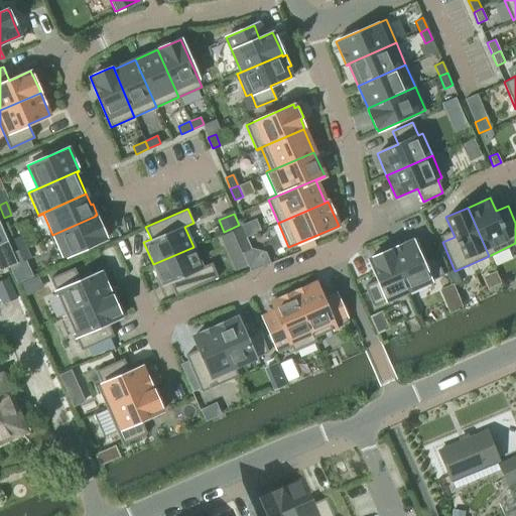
[(96,216),(52,235),(62,258),(106,239),(105,237),(97,218),(96,216)]
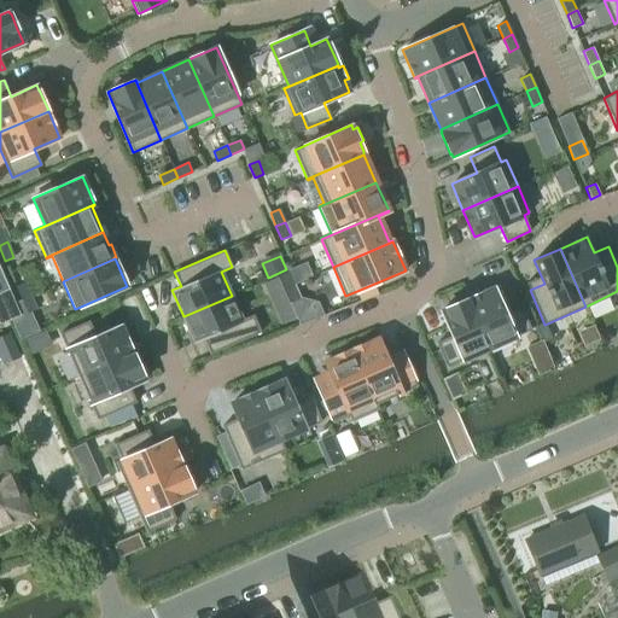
[(287,272),(279,275),(285,289),(293,285),(287,272)]
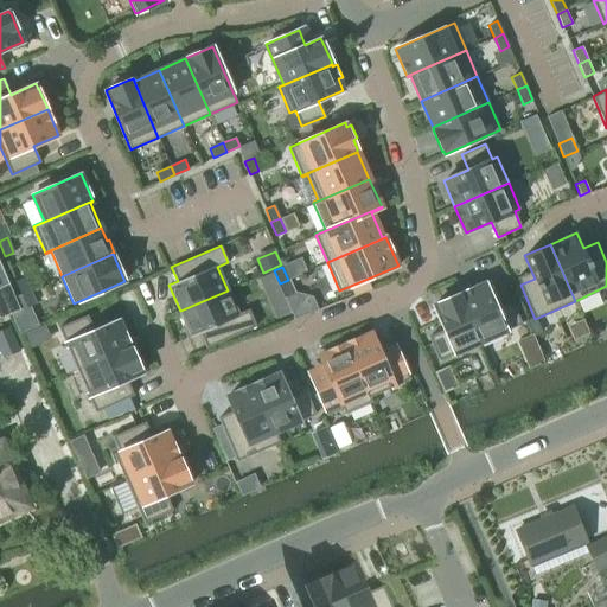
[(25,278),(16,281),(21,294),(30,289),(25,278)]
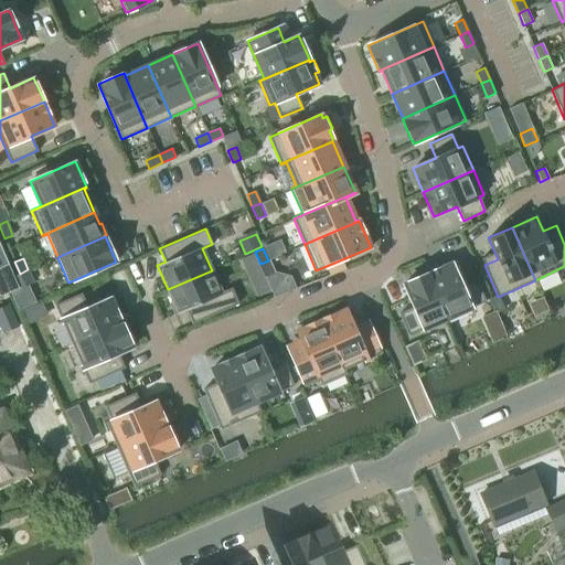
[(326,267),(329,275),(341,269),(344,268),(341,259),(326,267)]
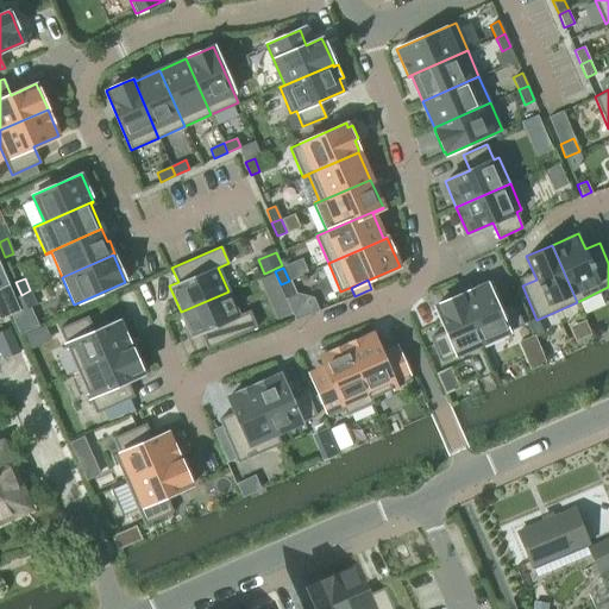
[(289,281),(281,284),(287,297),(295,294),(289,281)]
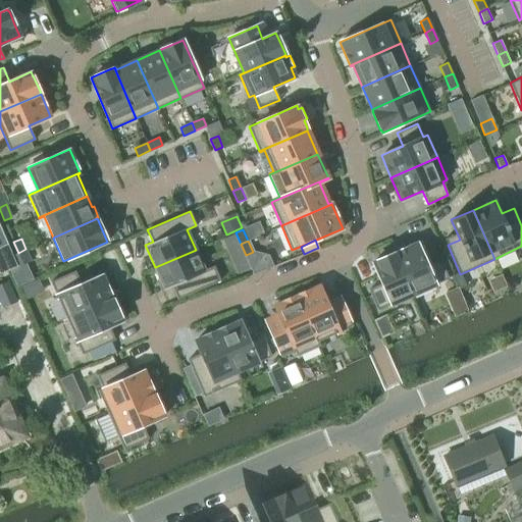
[(417,243),(395,253),(413,294),(449,278),(439,258),(426,264),(417,243)]
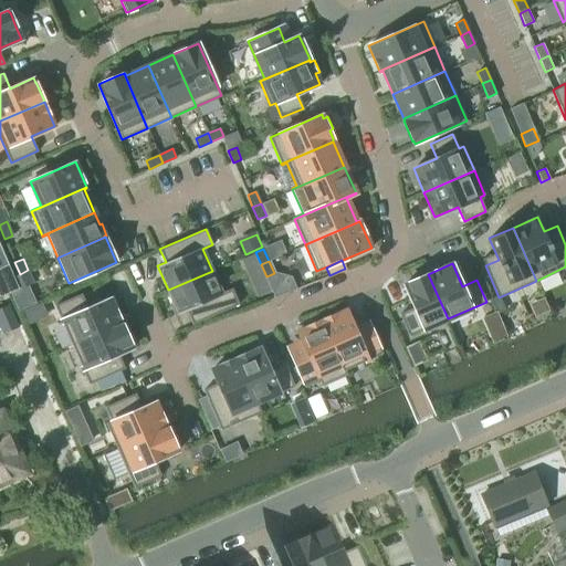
[(28,270),(20,274),(25,286),(33,282),(28,270)]
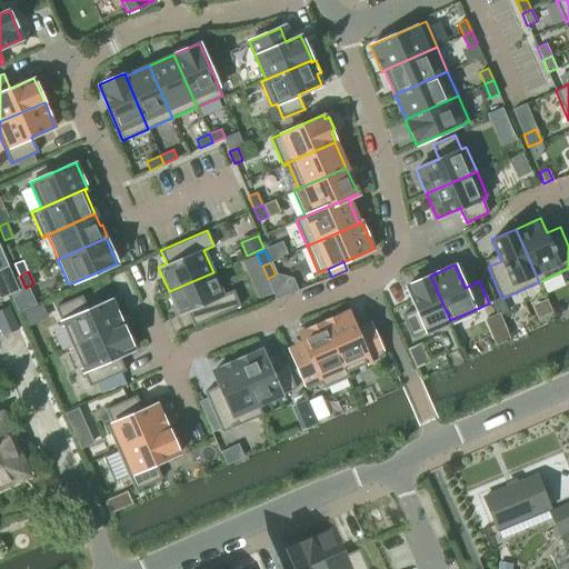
[(213,272),(169,291),(179,316),(188,312),(193,326),(240,306),(233,290),(223,293),(213,272)]
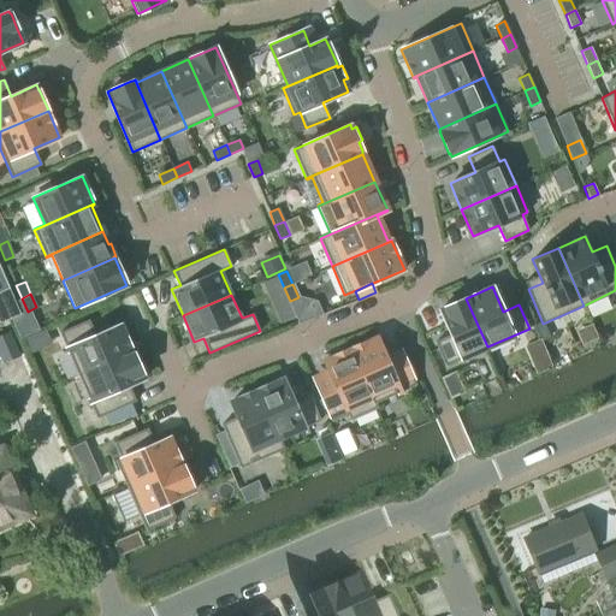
[(445,307),(439,309),(450,335),(434,342),(445,365),(487,347),(466,298),(465,298),(445,307)]
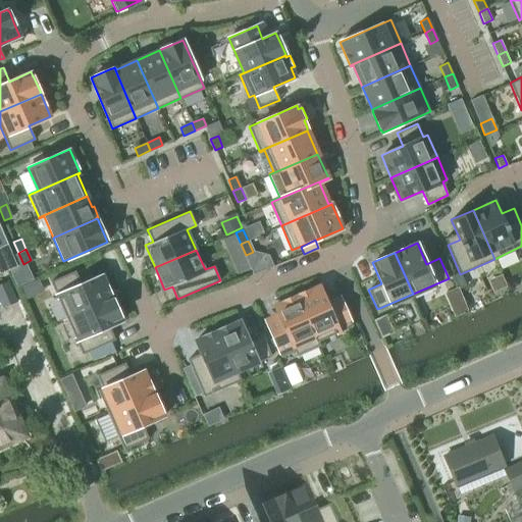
[(245,256),(232,261),(239,273),(250,268),(245,256)]
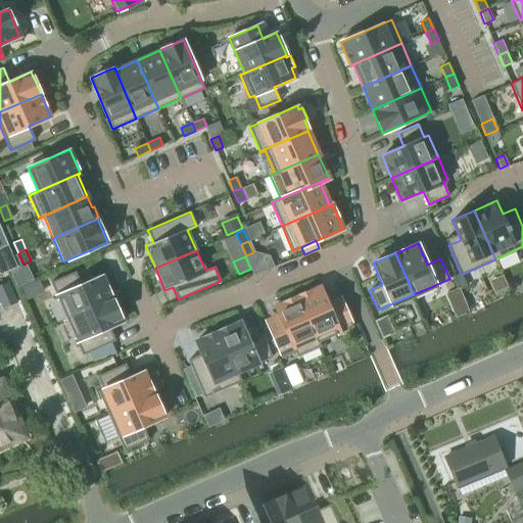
[(76,271),(50,282),(66,318),(112,297),(102,275),(81,285),(76,271)]
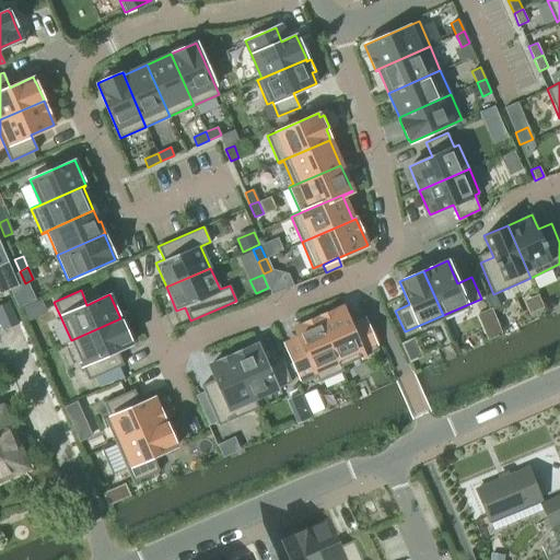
[(8,301),(0,304),(0,324),(2,330),(15,325),(18,324),(8,301)]
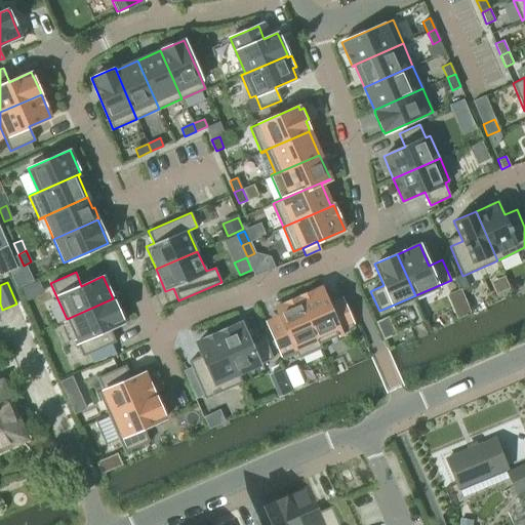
[(27,286),(22,288),(27,300),(32,298),(27,286)]
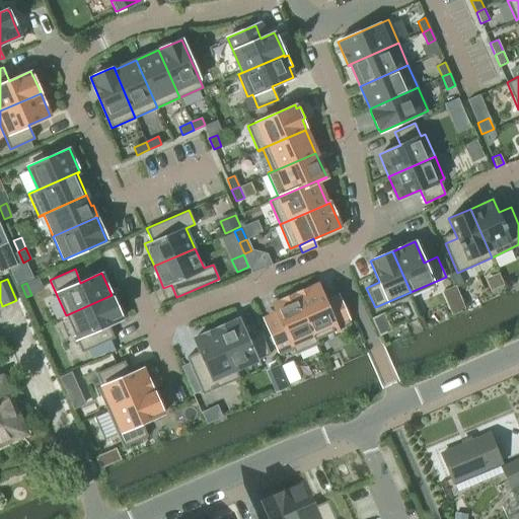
[(317,284),(295,294),(317,344),(318,344),(316,339),(351,323),(340,299),(326,305),(317,284)]
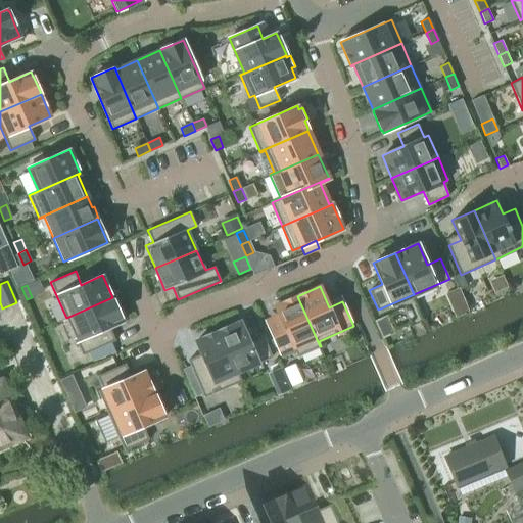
[(268,325),(282,358),(295,351),(297,357),(320,346),(297,296),(294,297),(292,293),(276,300),(278,304),(275,305),(281,319),(268,325)]
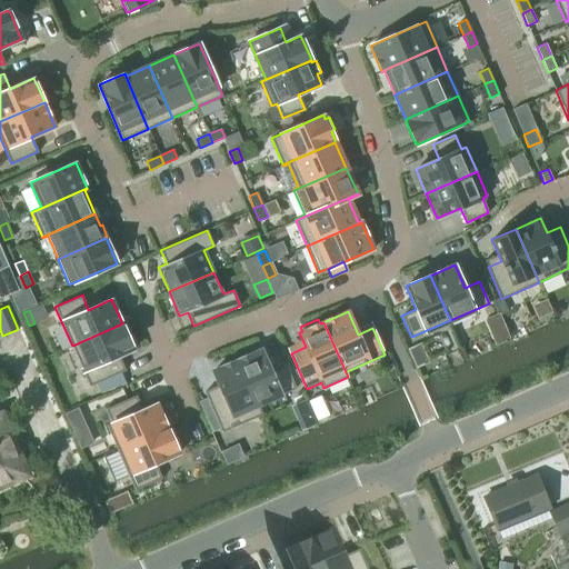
[(123,326),(122,323),(72,346),(89,386),(126,370),(119,356),(133,349),(131,345),(123,326)]
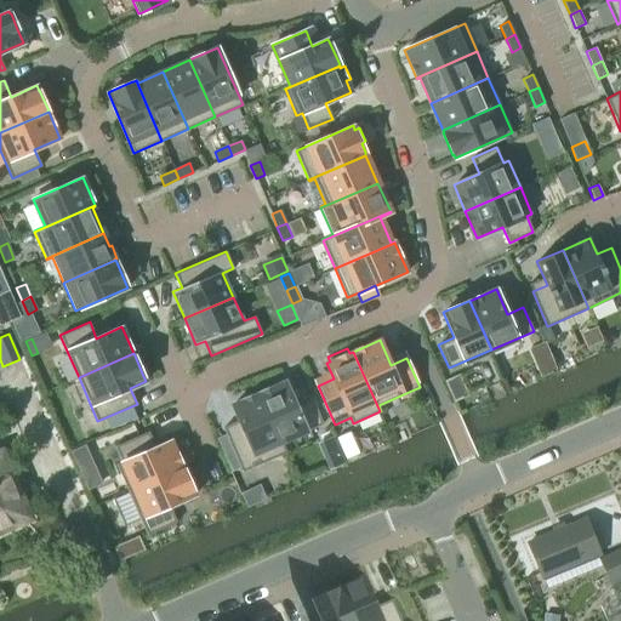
[(552,360),(539,366),(539,368),(543,376),(556,370),(552,362),(552,360)]
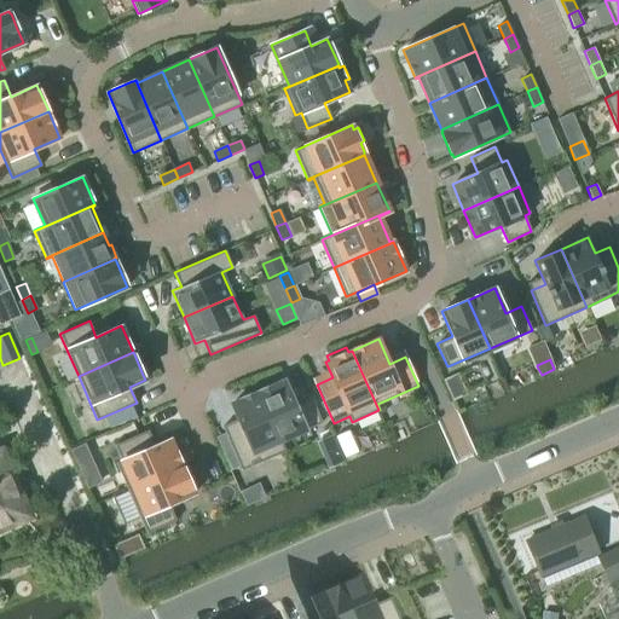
[(453,375),(441,380),(450,400),(451,400),(463,394),(453,375)]
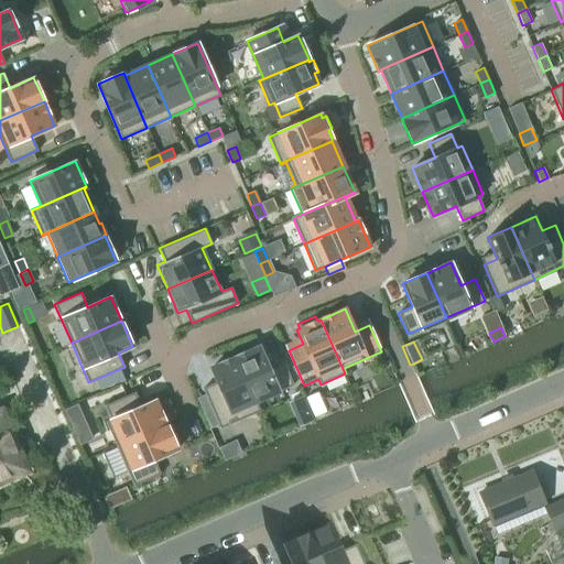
[(259,346),(235,357),(259,411),(260,411),(256,401),(293,384),(283,362),(269,369),(259,346)]
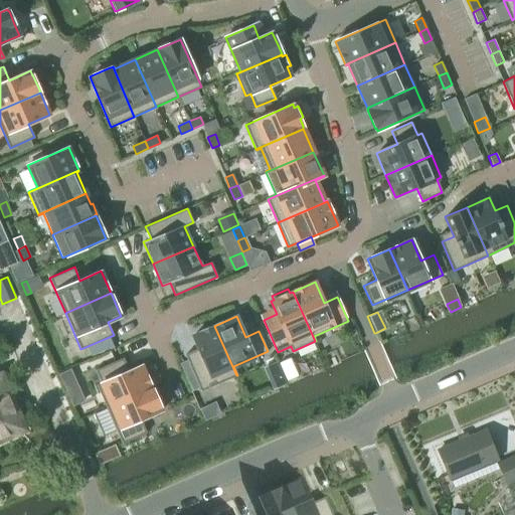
[(236,375),(214,326),(192,335),(198,348),(185,354),(201,390),(236,375)]
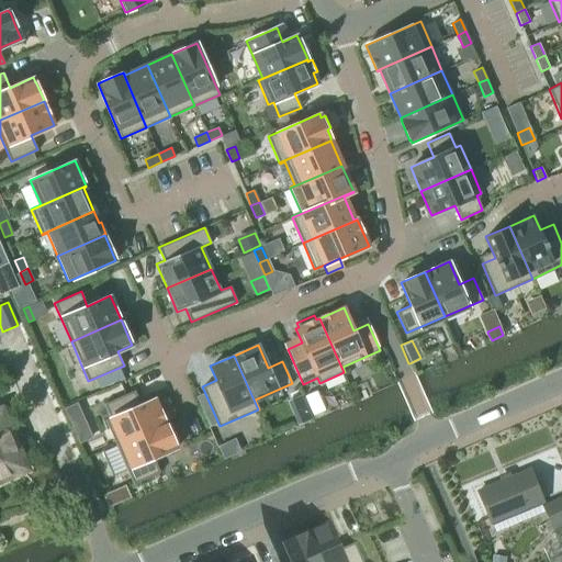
[(105,419),(116,444),(166,423),(164,419),(168,417),(160,400),(156,402),(155,398),(141,404),(134,390),(104,403),(110,418),(105,419)]
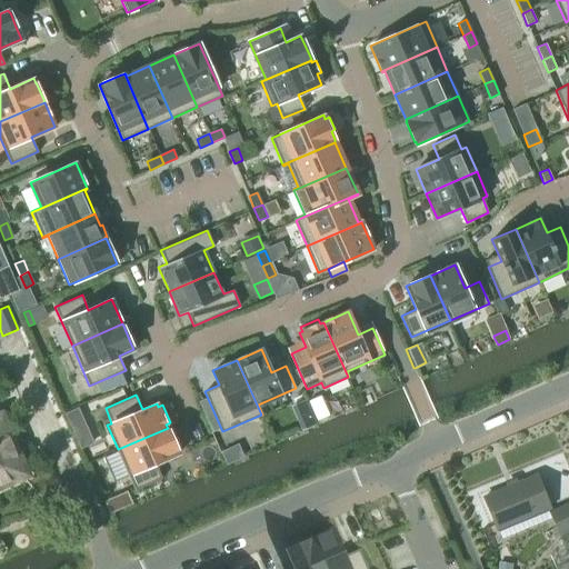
[(331,395),(313,402),(318,412),(320,418),(338,410),(336,405),(331,395)]
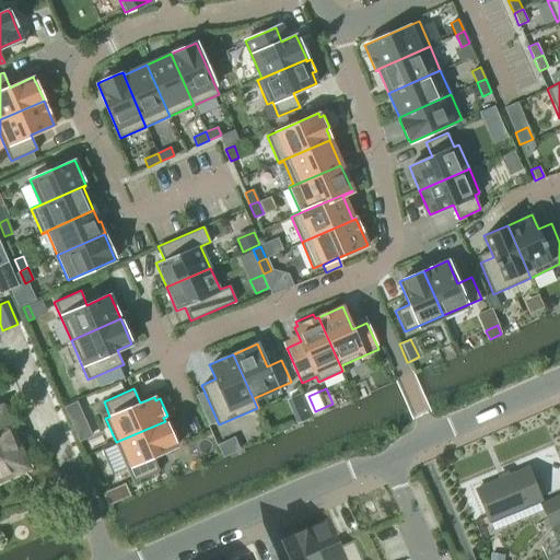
[(300,394),(290,398),(295,410),(305,406),(300,394)]
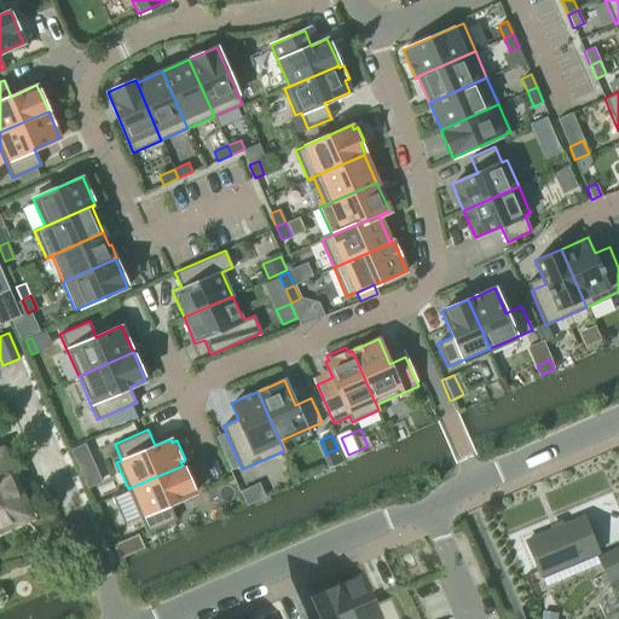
[(84,445),(70,451),(75,463),(88,457),(84,445)]
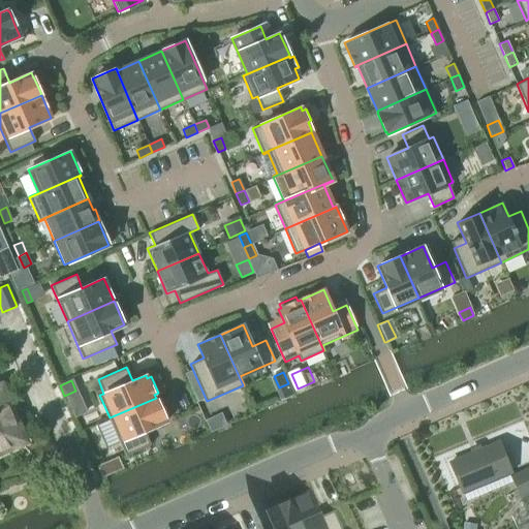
[(0,450),(23,441),(0,389),(0,450)]
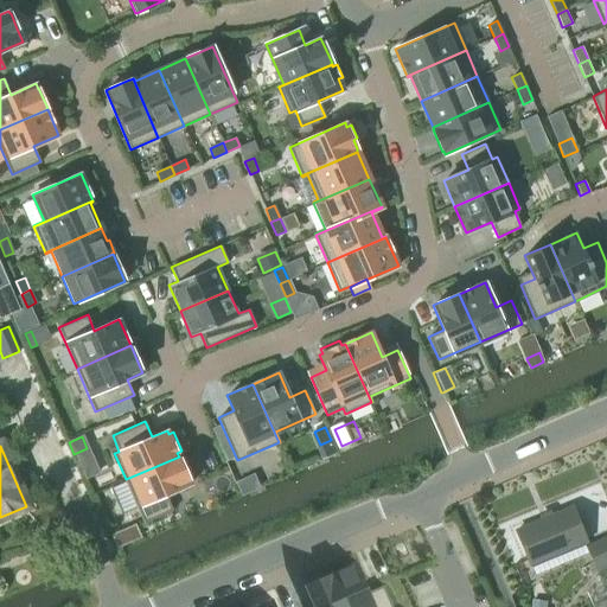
[(179,457),(126,479),(144,522),(172,510),(166,494),(191,484),(189,478),(180,459),(179,459),(179,457)]
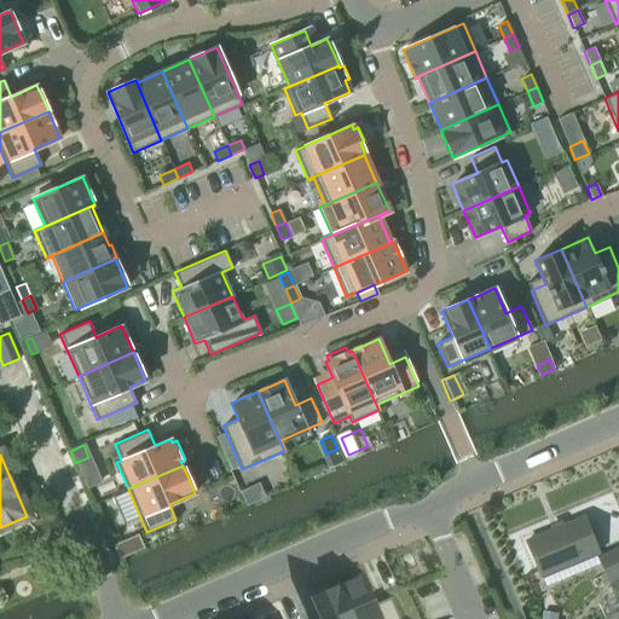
[(599,551),(584,516),(527,541),(542,574),(599,551)]
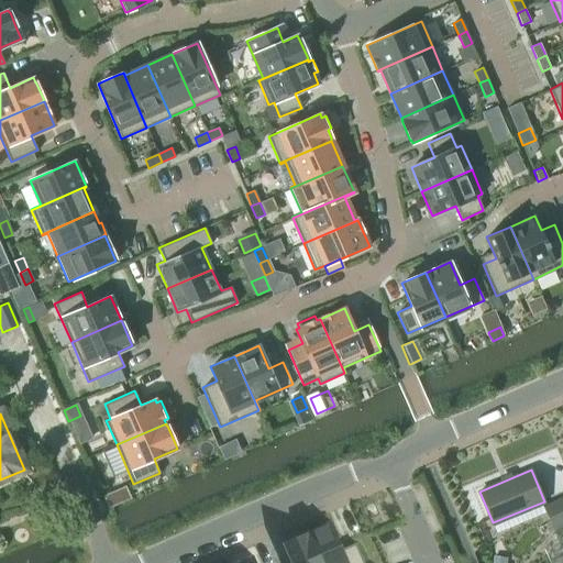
[(117,490),(103,496),(106,501),(109,509),(122,503),(119,496),(117,490)]
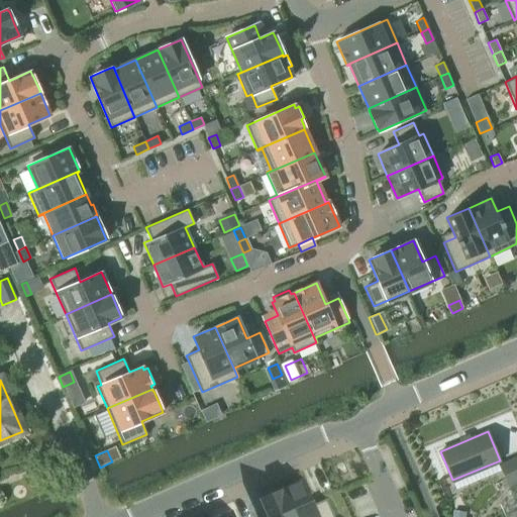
[(516,482),(516,455),(498,463),(508,486),(516,482)]
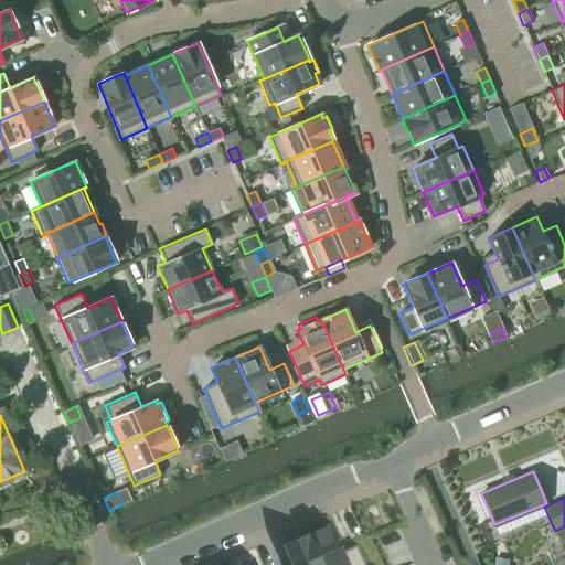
[(332,524),(309,535),(321,564),(365,564),(358,545),(344,552),(332,524)]
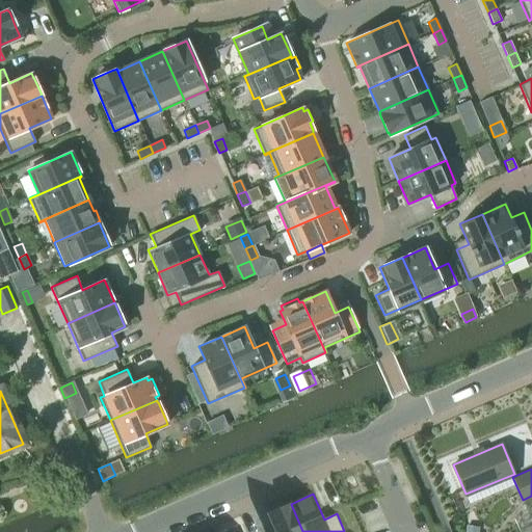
[(523,531),(531,528),(531,496),(523,500),(517,502),(523,514),(513,519),(520,531),(523,531)]
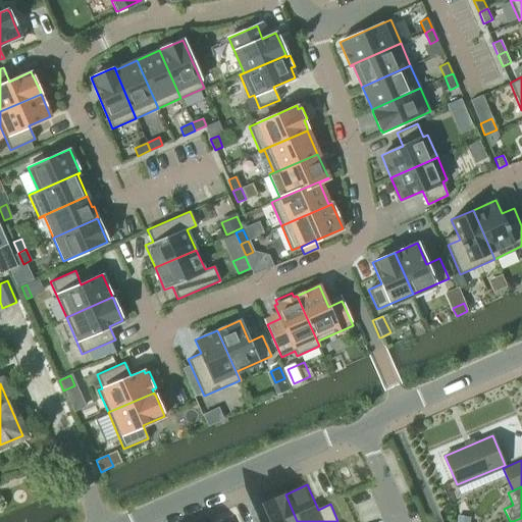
[(270,521),(297,521),(285,494),(263,504),(263,505),(270,521)]
